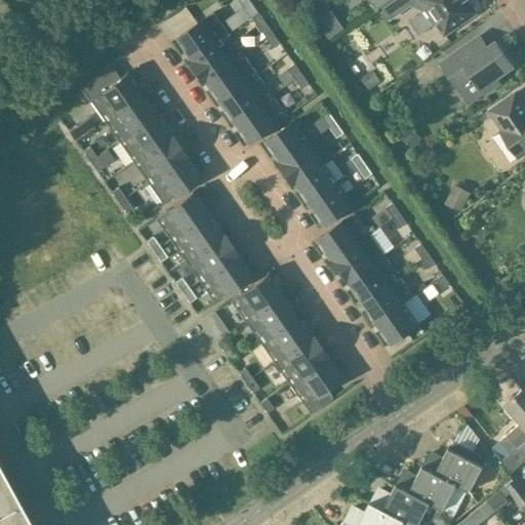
[(239,0),(239,1),(244,7),(251,17),(252,17),(258,12),(249,0),(239,0)]
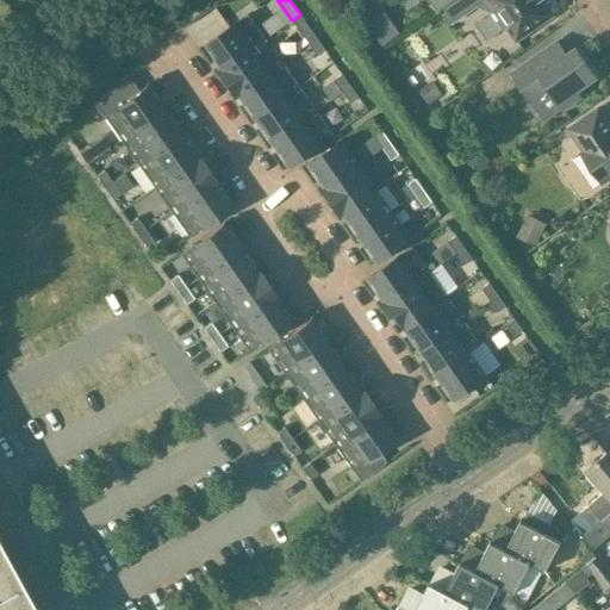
[(359,14),(369,31),(391,17),(380,0),(359,14)]
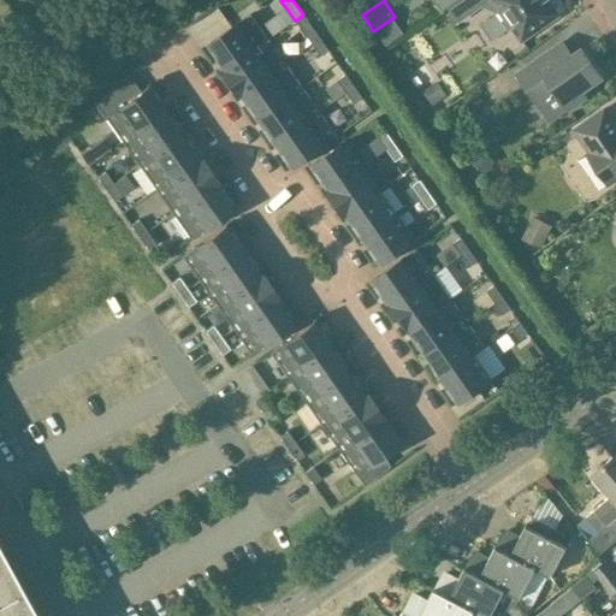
[(433,0),(442,11),(446,7),(456,0),(433,0)]
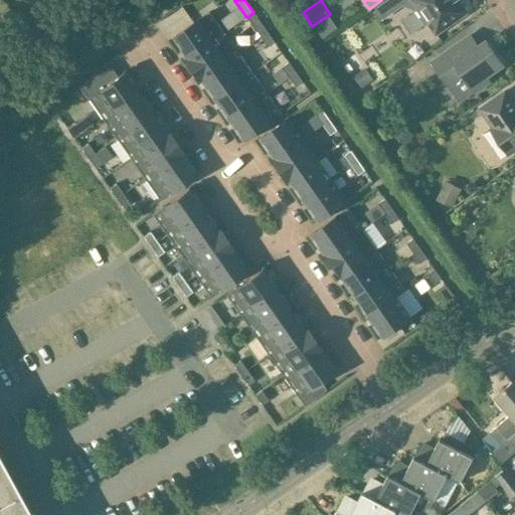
[(381,0),(373,6),(383,20),(402,6),(410,0),(381,0)]
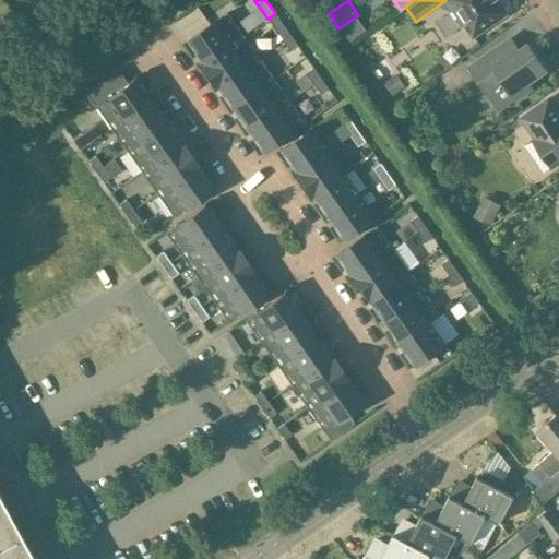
[(447,0),(473,36),(506,13),(495,0),(447,0)]
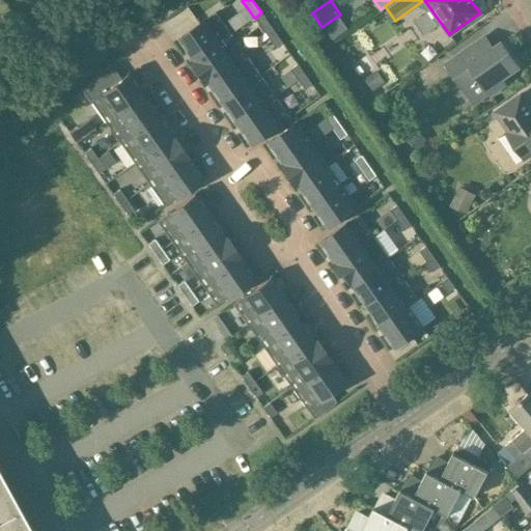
[(176,38),(191,60),(230,32),(217,12),(206,20),(205,18),(176,38)]
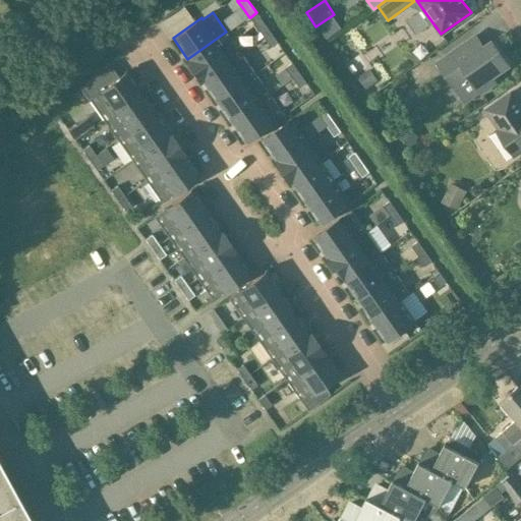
[(257,27),(265,38),(271,33),(264,23),(257,27)]
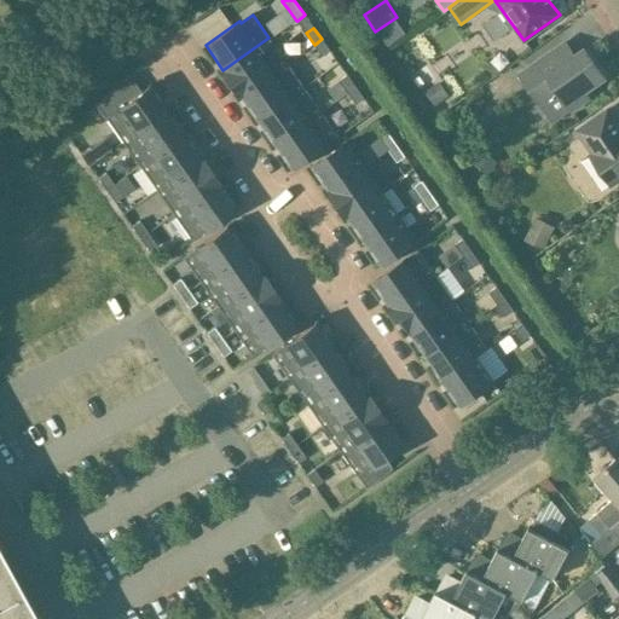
[(287,63),(268,38),(223,70),(241,96),(287,63)]
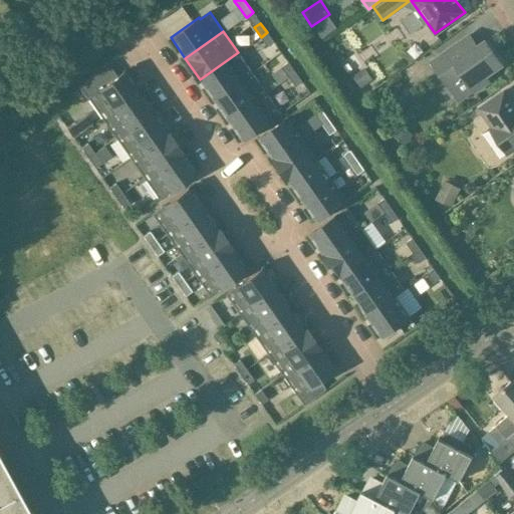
[(274,42),(267,32),(261,37),(268,46),(274,42)]
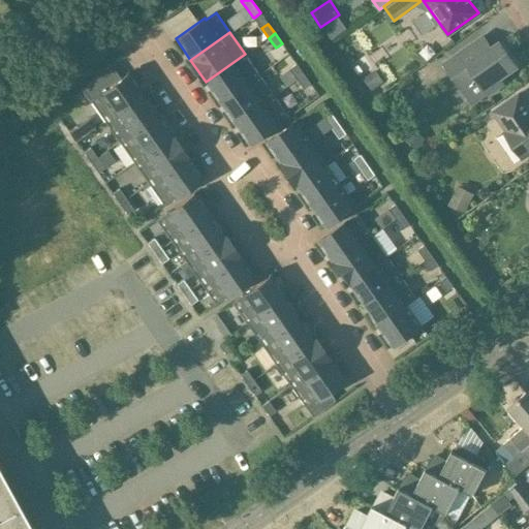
[(498,79),(516,66),(499,42),(491,48),(483,36),(444,63),(461,88),(476,78),(488,94),(502,84),(498,79)]
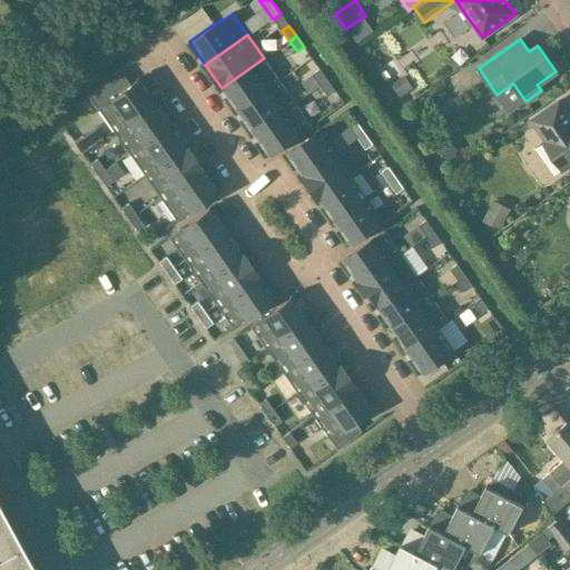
[(237,111),(279,81),(264,58),(222,88),(237,111)]
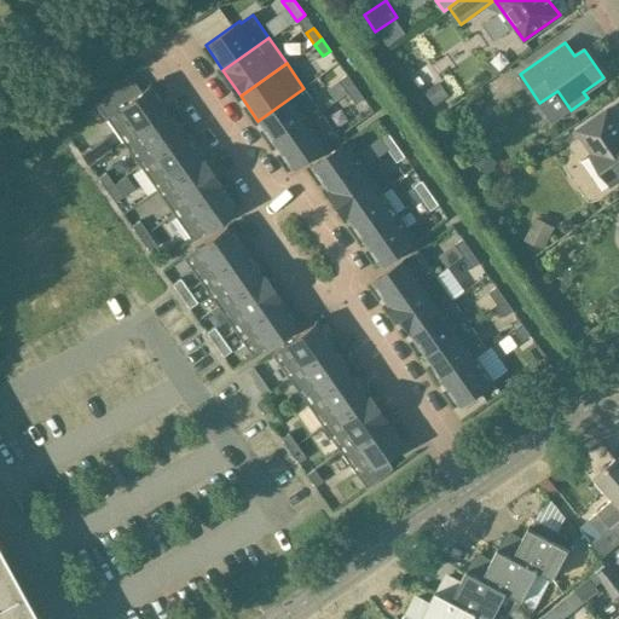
[(348,93),(356,87),(347,76),(340,81),(348,93)]
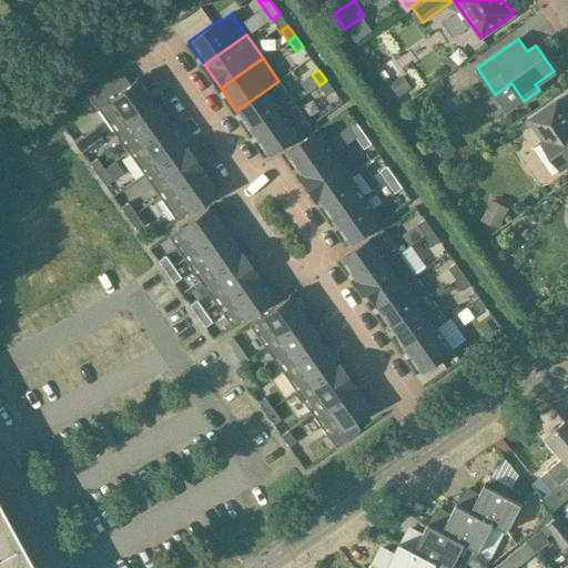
[(154,100),(138,77),(108,98),(109,100),(97,108),(112,130),(154,100)]
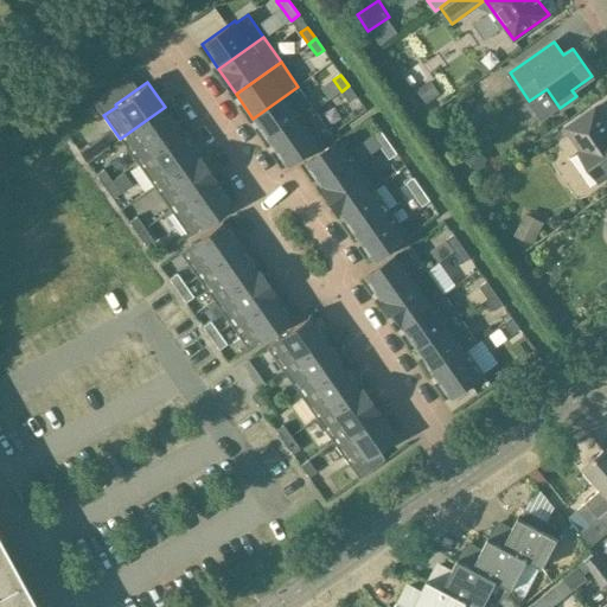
[(350,102),(357,97),(349,85),(342,91),(350,102)]
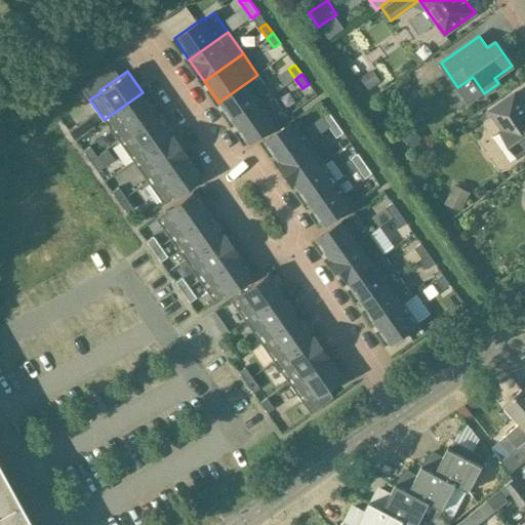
[(234,123),(273,96),(257,75),(218,103),(234,123)]
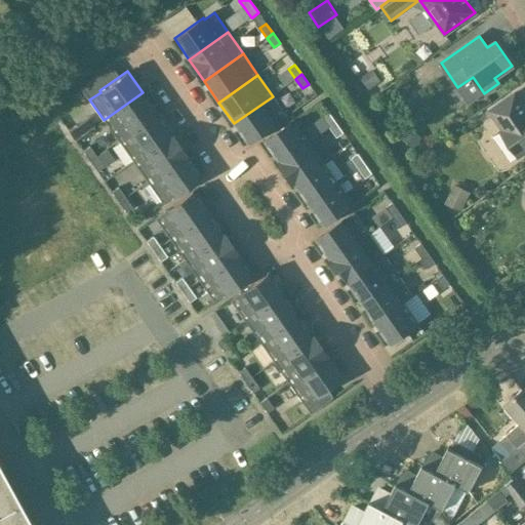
[(118,142),(157,114),(143,92),(104,120),(118,142)]
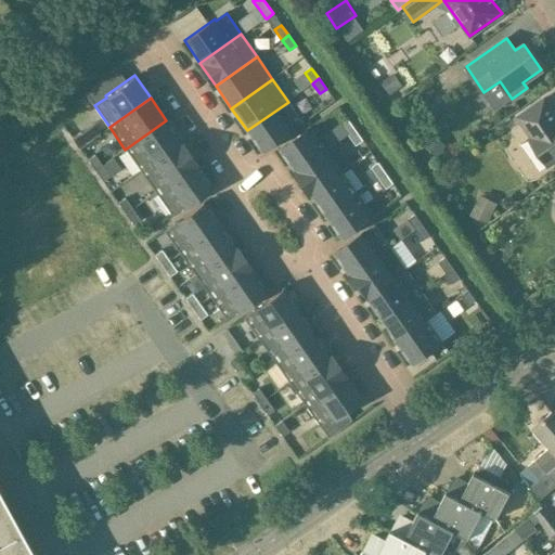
[(547,166),(554,160),(554,114),(543,98),(516,117),(530,138),(528,139),(547,166)]
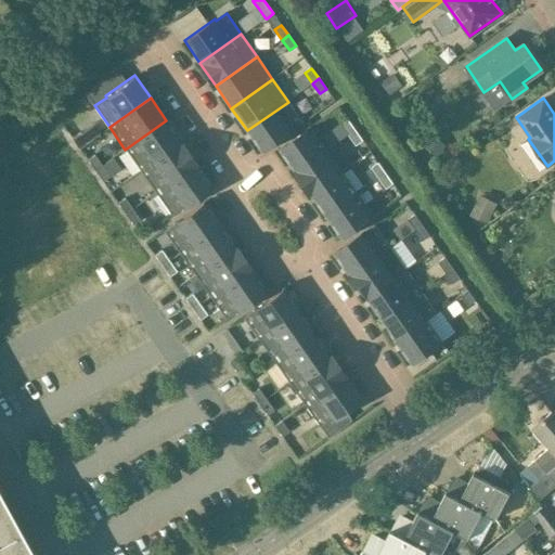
[(288,102),(247,130),(263,153),(293,132),(292,131),(304,123),(288,102)]
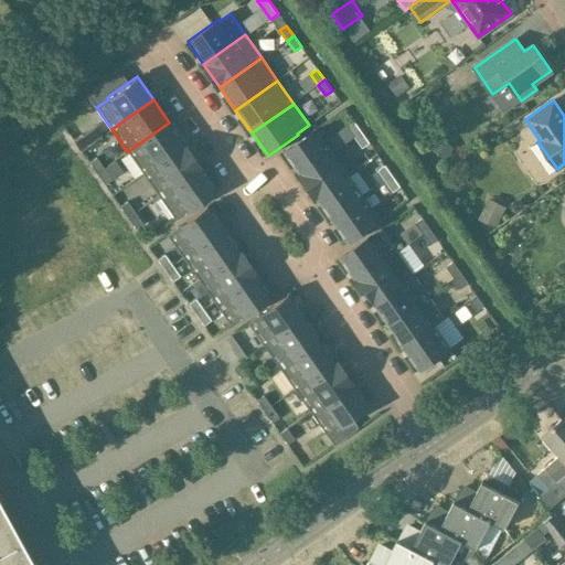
[(362,132),(354,121),(348,127),(355,137),(362,132)]
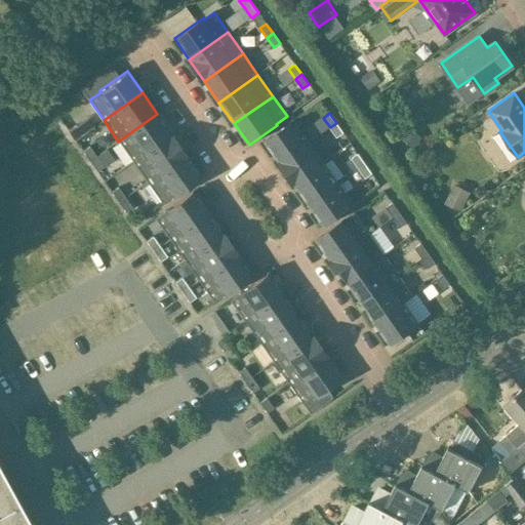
[(172,134),(157,114),(118,142),(132,162),(172,134)]
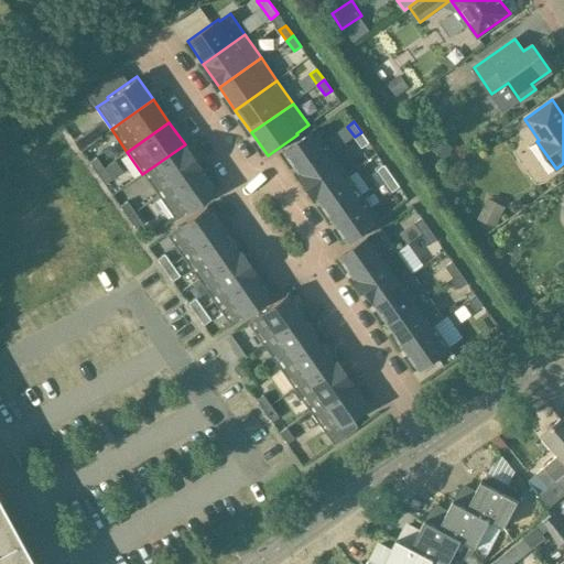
[(299,174),(332,151),(315,128),(282,151),(299,174)]
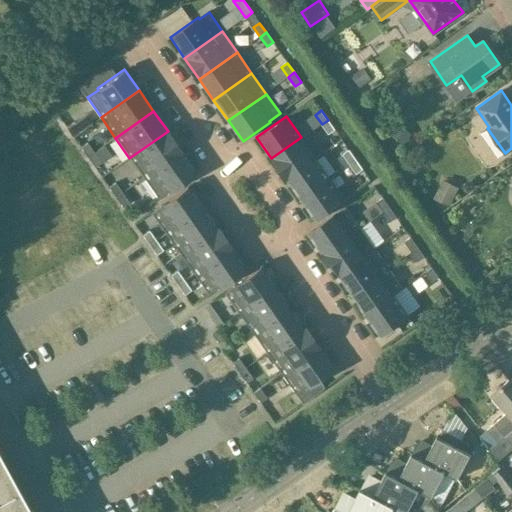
[(328,120),(322,124),(328,134),(335,130),(328,120)]
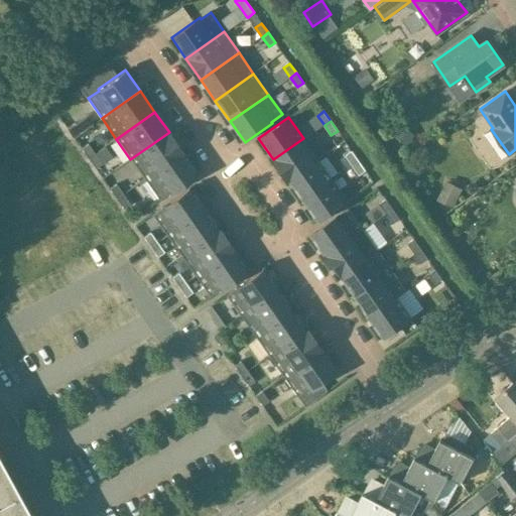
[(67,129),(74,139),(81,134),(74,124),(67,129)]
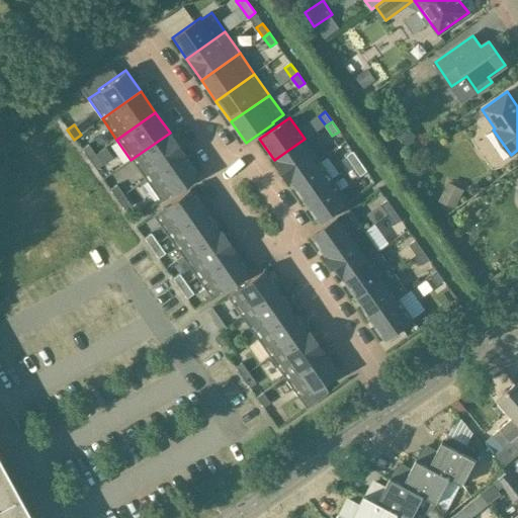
[(404,128),(397,138),(407,147),(415,137),(404,128)]
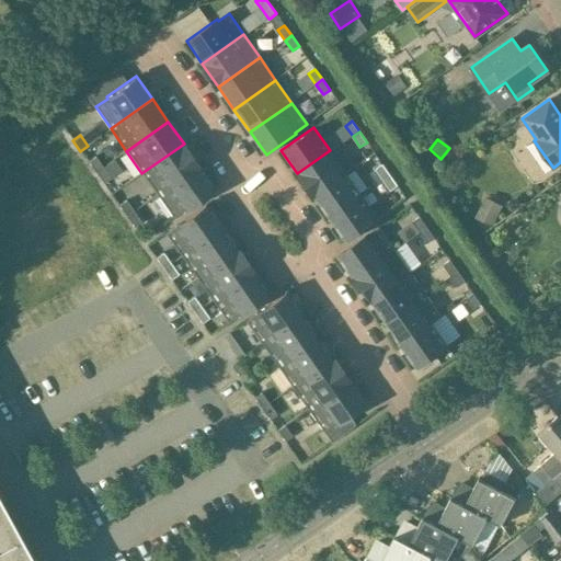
[(141,173),(157,195),(199,167),(184,144),(141,173)]
